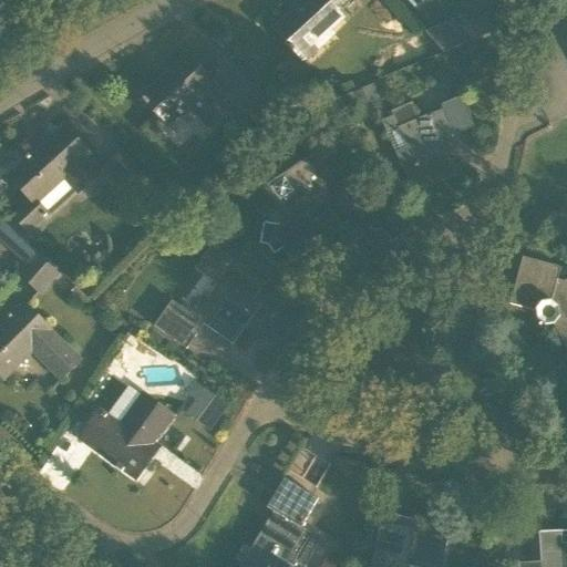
[(299,58),(342,19),(332,7),(339,0),(299,0),(302,3),(274,29),(289,45),(288,47),(292,52),(294,51),(299,58)]
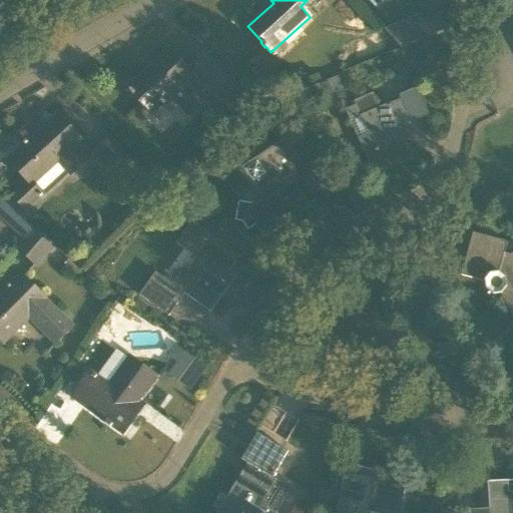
[(386,29),(393,37),(403,48),(430,36),(421,15),(386,29)]
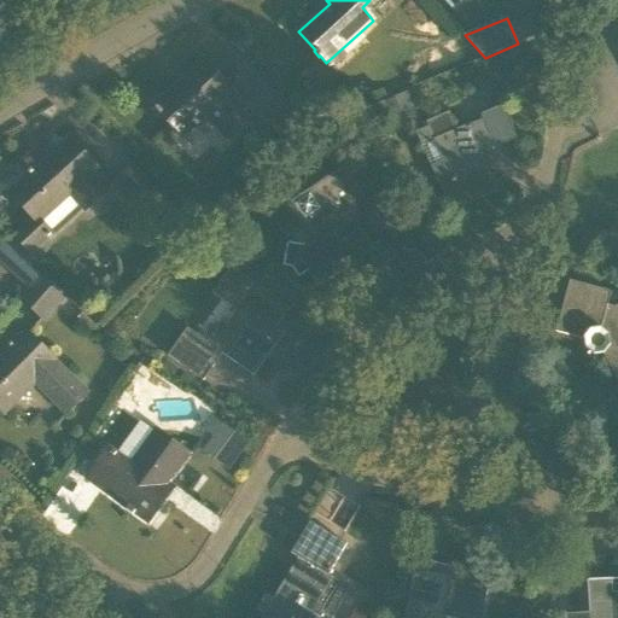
[(254,116),(231,92),(233,91),(204,59),(188,75),(190,76),(158,108),(157,106),(155,109),(182,138),(207,115),(229,139),(254,116)]
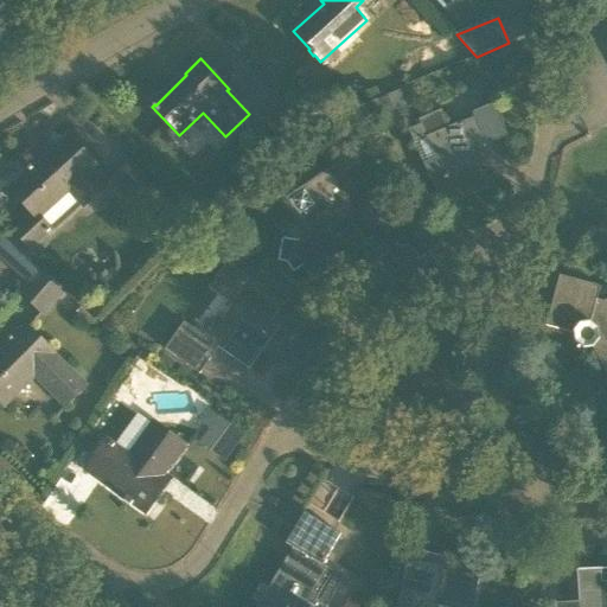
[(398,91),(387,95),(336,116),(342,129),(391,109),(403,104),(398,91)]
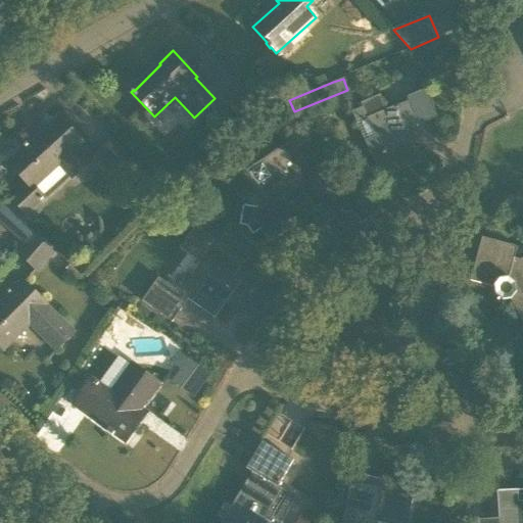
[(385,110),(378,96),(360,104),(362,109),(351,113),(357,125),(370,119),(378,137),(366,143),(372,158),(372,159),(376,158),(383,175),(403,167),(405,169),(420,162),(411,141),(406,143),(399,131),(417,123),(418,123),(407,98),(406,98),(407,100),(385,110)]
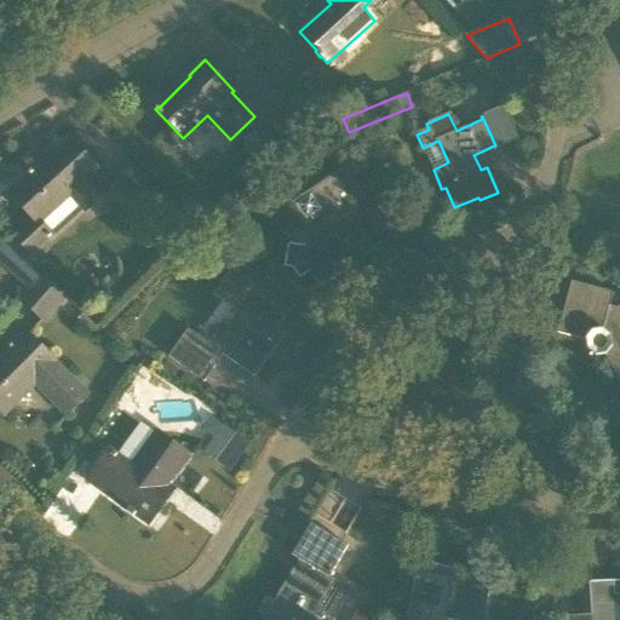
[(110,189),(95,172),(97,170),(70,139),(34,173),(30,170),(28,172),(30,176),(11,194),(32,217),(11,235),(32,257),(56,235),(42,222),(70,195),(85,212),(110,189)]
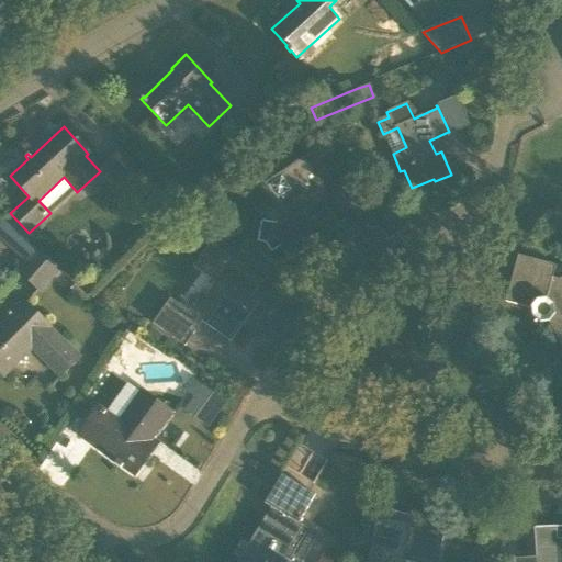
[(133,195),(148,182),(120,152),(105,165),(133,195)]
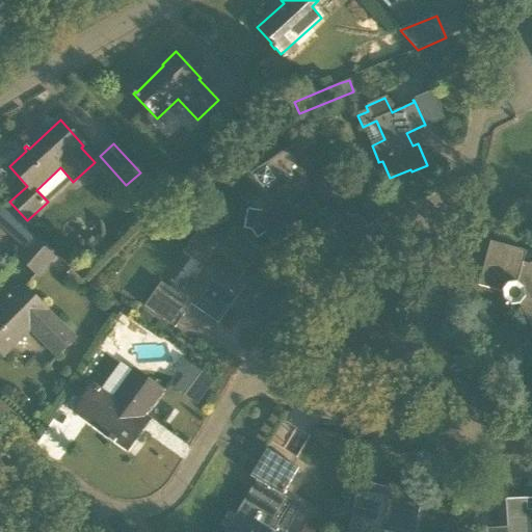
[(274,246),(321,215),(319,212),(329,206),(314,181),(318,178),(295,144),(251,175),(273,208),(257,220),(274,246)]
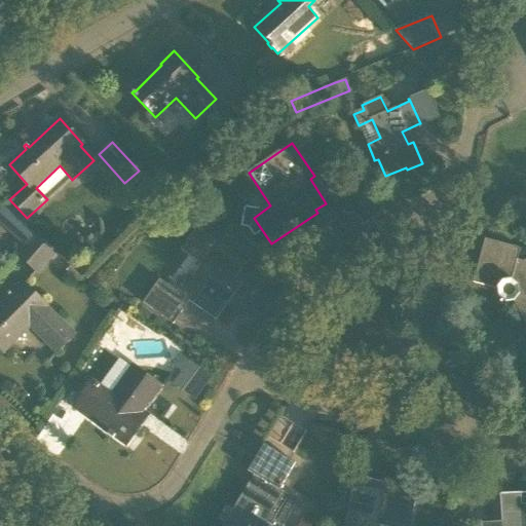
[(25,245),(34,234),(13,216),(4,225),(25,245)]
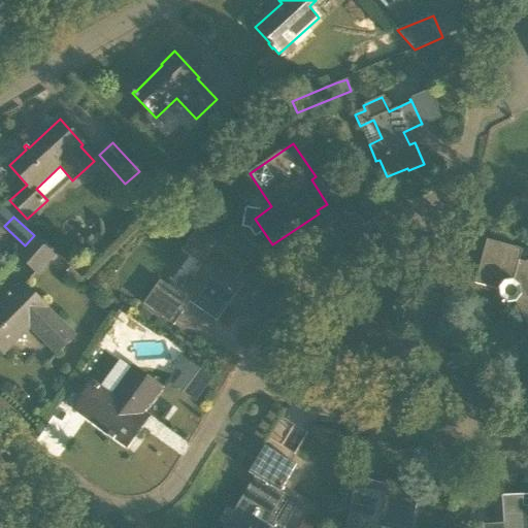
[(234,296),(228,291),(248,263),(197,228),(182,251),(202,265),(182,296),(160,282),(143,304),(152,310),(160,299),(182,315),(191,302),(217,321),(234,296)]
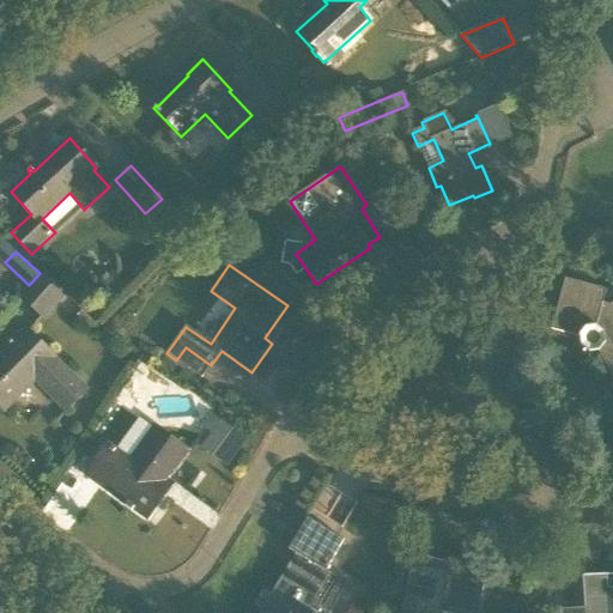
[(43,320),(67,293),(42,271),(40,273),(29,285),(30,285),(19,298),(43,320)]
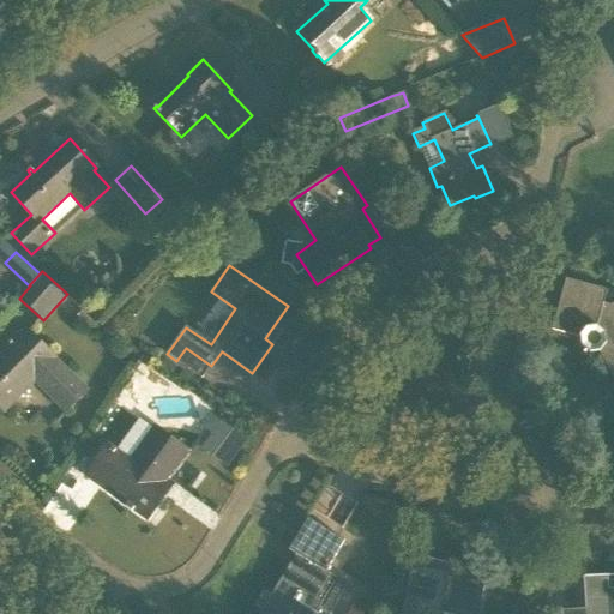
[(613,302),(611,305),(603,304),(607,290),(566,280),(552,330),(579,337),(581,347),(590,354),(600,353),(613,377),(613,302)]
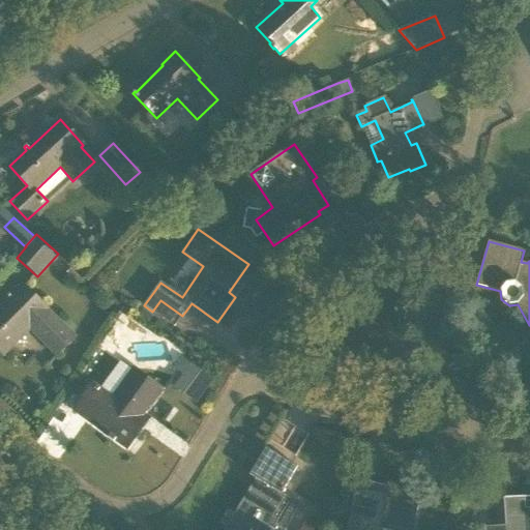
[(74,339),(47,311),(22,284),(0,305),(0,350),(4,354),(29,329),(56,356),(74,339)]
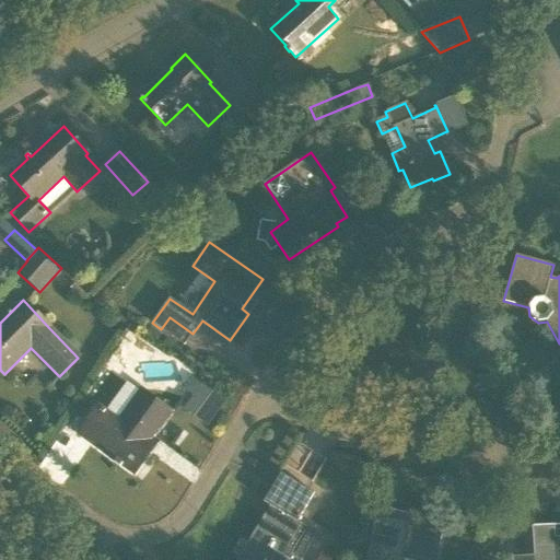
[(201,383),(183,408),(208,427),(225,401),(201,383)]
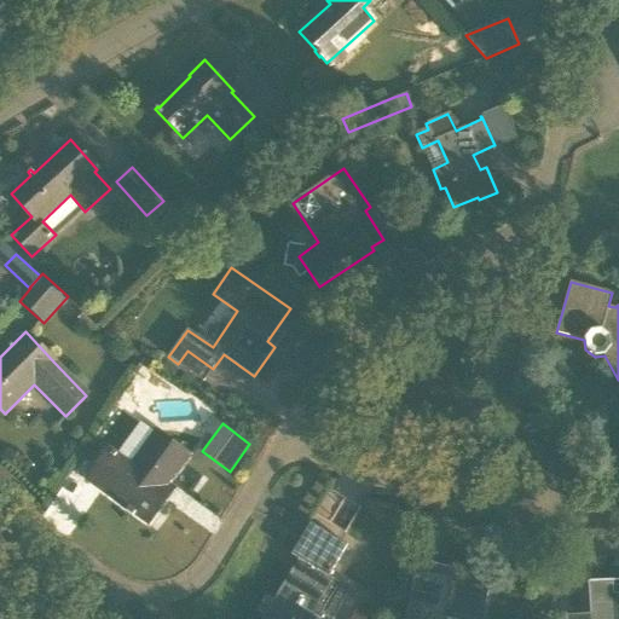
[(160,495),(189,456),(156,432),(131,466),(109,449),(87,480),(149,524),(166,499),(160,495)]
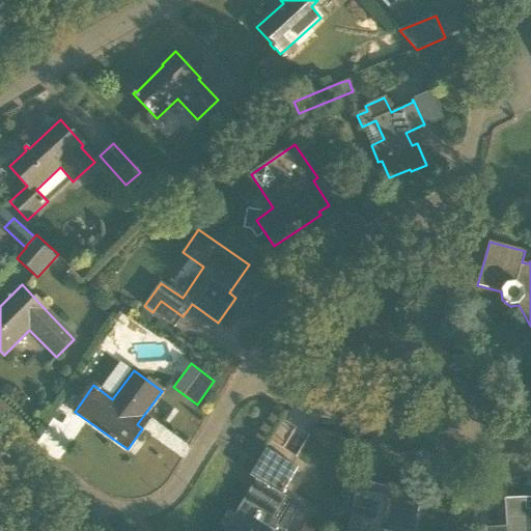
[(224,530),(278,530),(269,525),(285,497),(282,494),(298,468),(267,448),(250,475),(259,481),(252,493),(249,492),(234,514),(228,511),(221,523),(228,526),(224,530)]
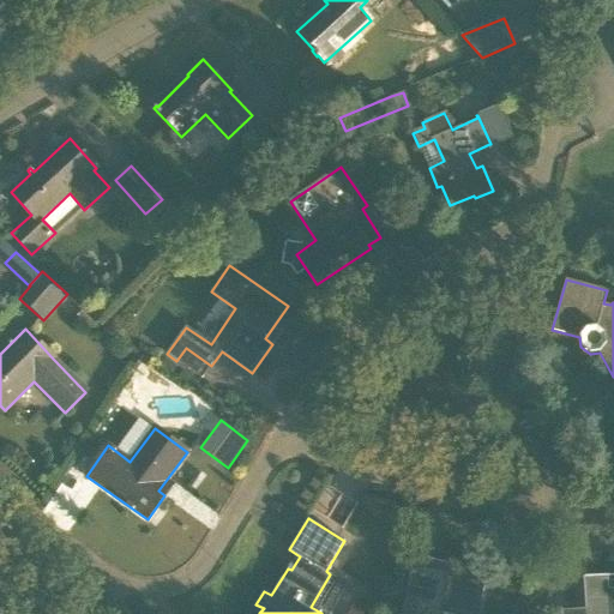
[(453,613),(477,613),(485,584),(434,572),(437,560),(414,555),(401,613),(439,613),(440,612),(453,613)]
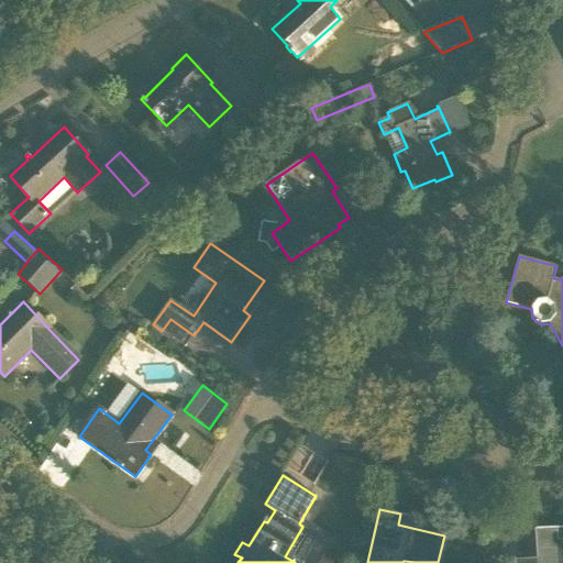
[(562,562),(562,543),(559,544),(558,527),(536,529),(537,559),(515,560),(515,562),(562,562)]
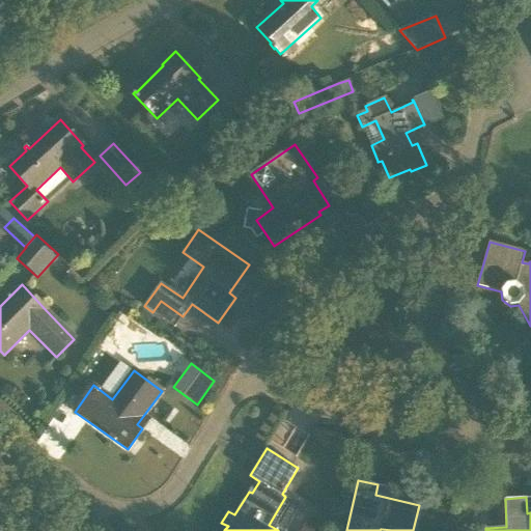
[(305,522),(301,530),(314,530),(316,527),(305,522)]
